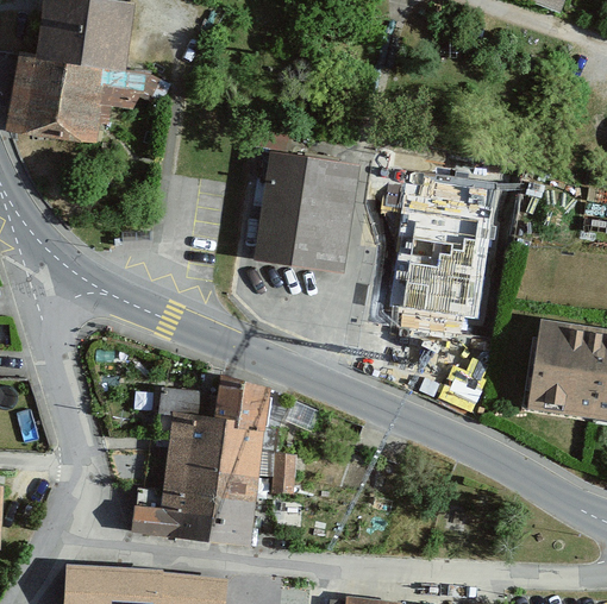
[(39,0),(32,52),(17,50),(8,126),(93,142),(99,102),(138,108),(143,73),(121,70),(131,0),(39,0)]
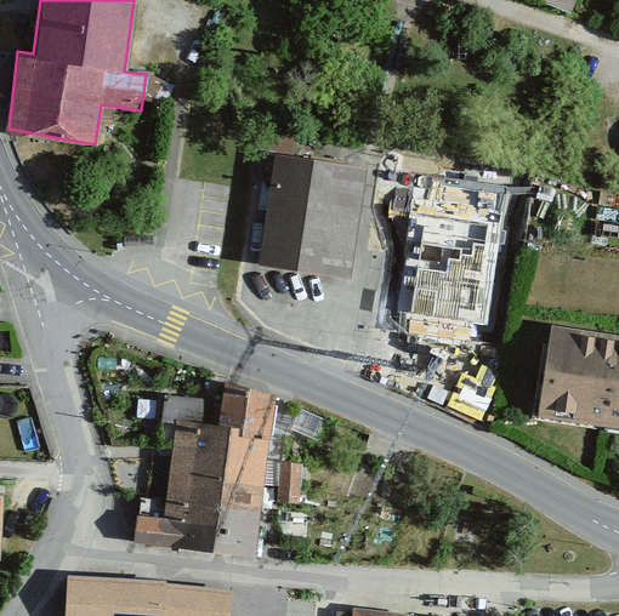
[(540,0),(568,10),(571,0),(540,0)]
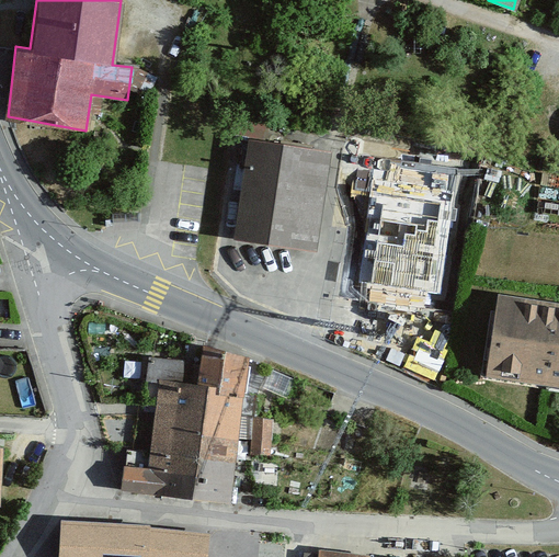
[(247,141),(232,240),(315,251),(329,152),(247,141)]
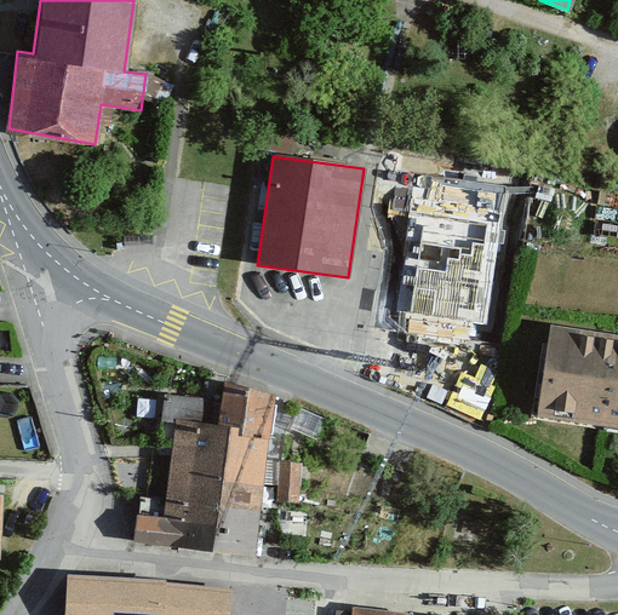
[(434,203),(423,257),(479,268),(488,214),(434,203)]
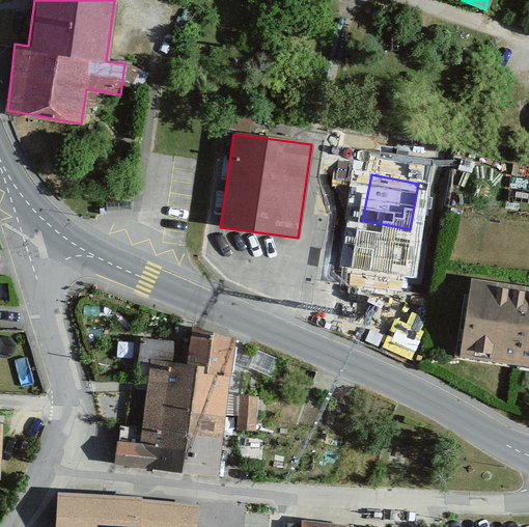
[(528,286),(470,279),(460,355),(528,364),(528,286)]
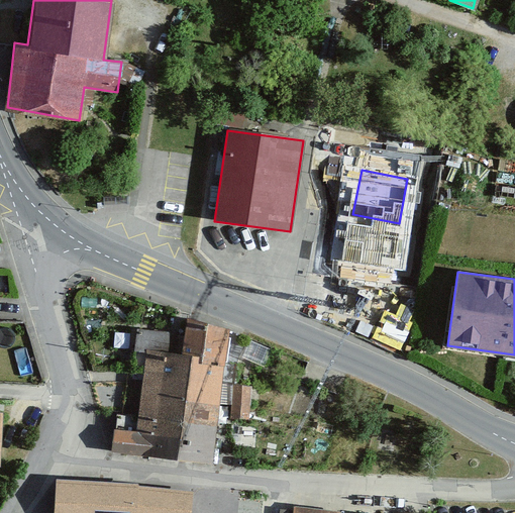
[(136,432),(113,430),(111,451),(213,464),(224,330),(185,318),(181,353),(145,350),(136,432)]
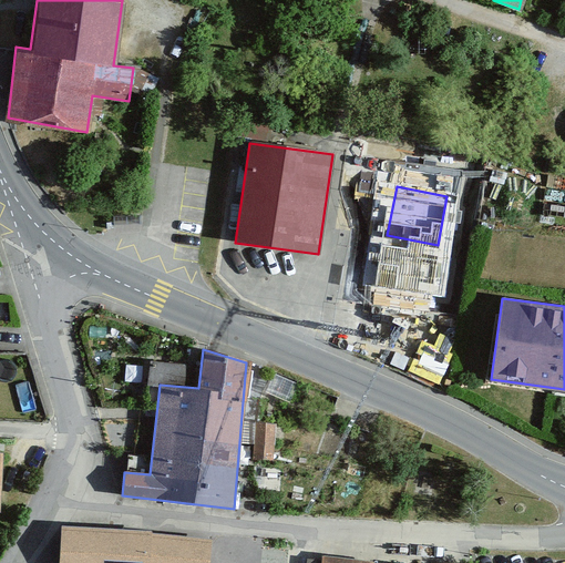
[(275,425),(256,423),(254,461),(273,461),(275,425)]
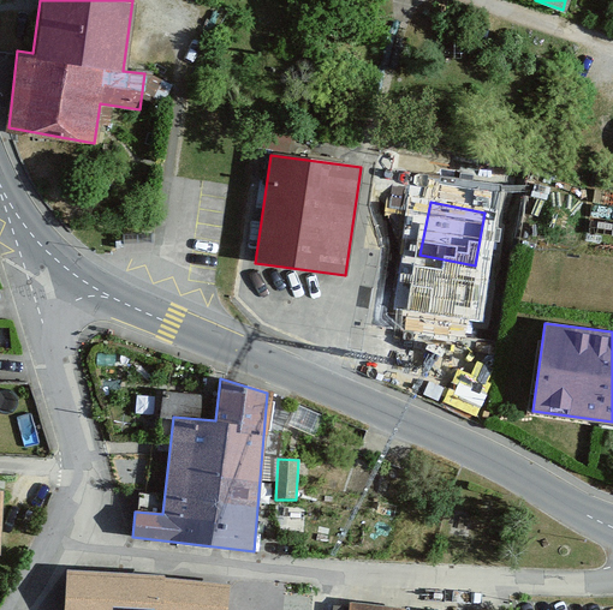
[(66,609),(225,609),(227,585),(152,573),(69,572),(66,609)]
